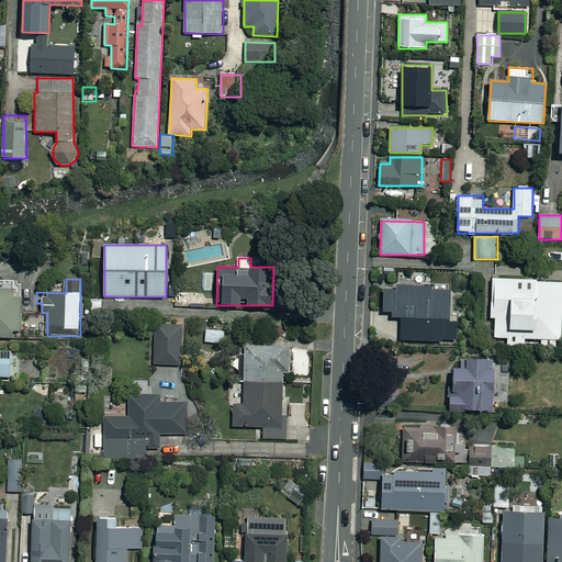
[(528,338),(540,338),(540,351),(555,351),(555,339),(561,339),(561,313),(561,282),(493,279),(491,317),(496,318),(495,337),(508,338),(507,344),(527,345),(528,338)]
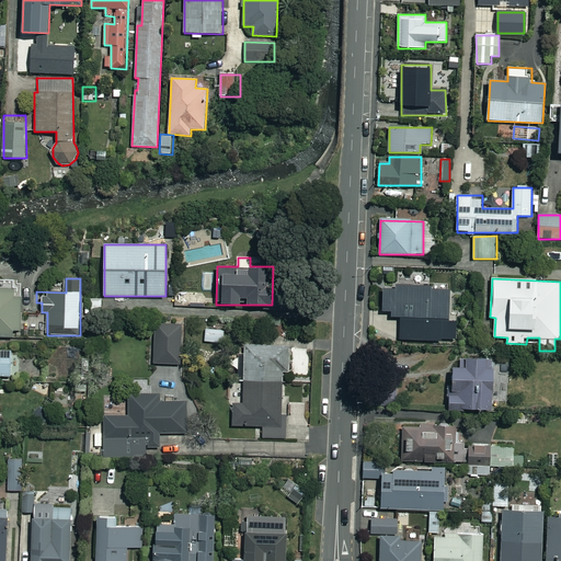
[(395,281),(395,285),(389,285),(389,320),(433,320),(434,340),(459,340),(459,285),(443,285),(443,281),(395,281)]
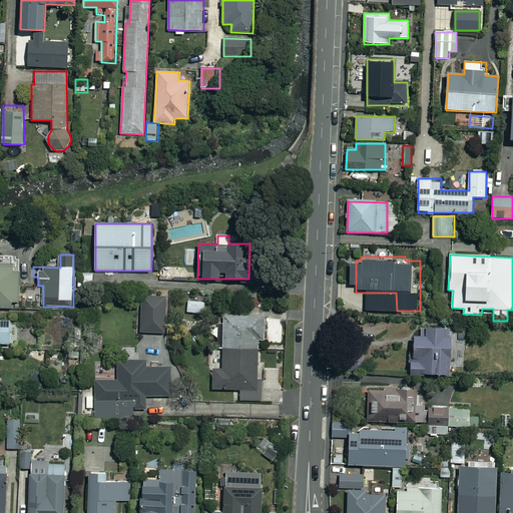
[(0,307),(18,308),(19,265),(0,264),(0,307)]
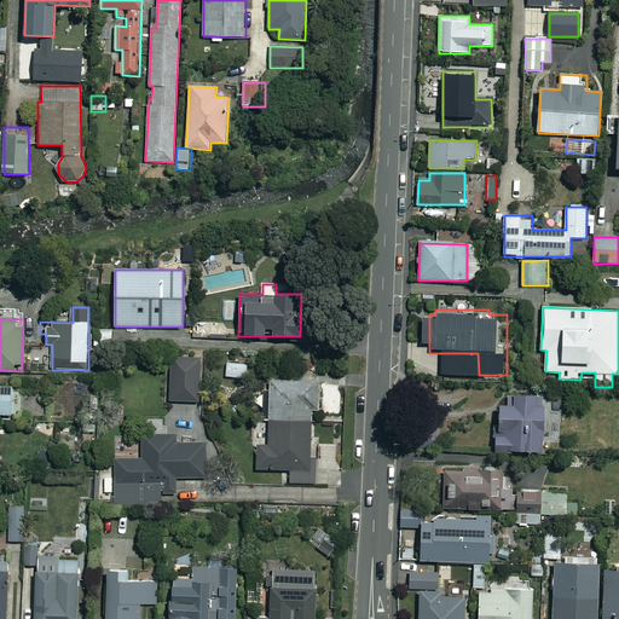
[(198,358),(171,358),(169,401),(198,401),(198,358)]
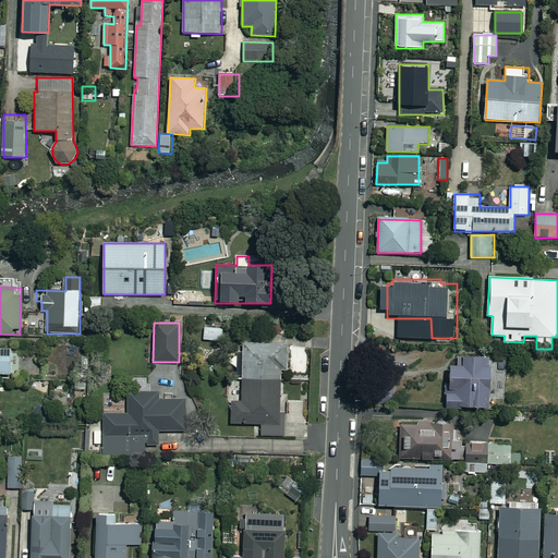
[(425,326),(410,326),(410,335),(425,335),(425,326)]
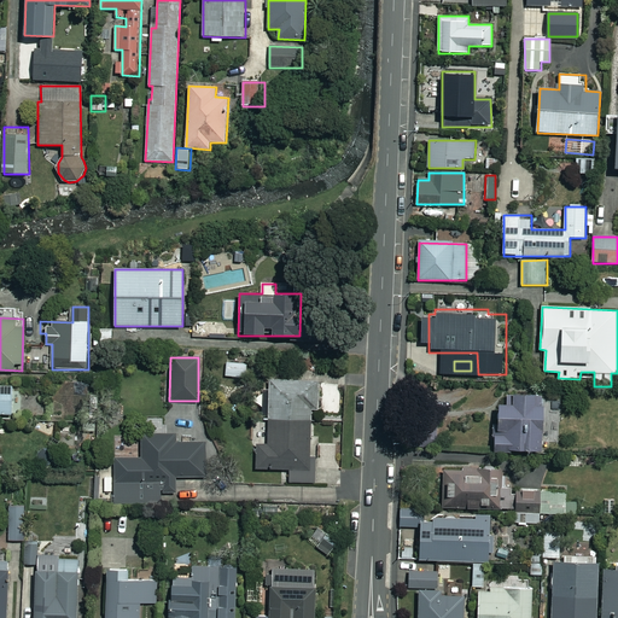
[(248,363),(227,362),(226,382),(246,382),(248,363)]
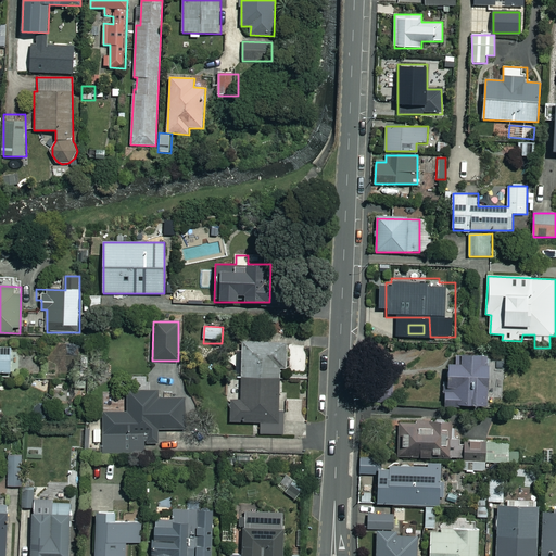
[(287,341),(242,343),(243,350),(236,351),(237,378),(241,378),(242,400),(230,400),(230,422),(261,421),(261,434),(282,433),(279,369),(288,369),(287,341)]
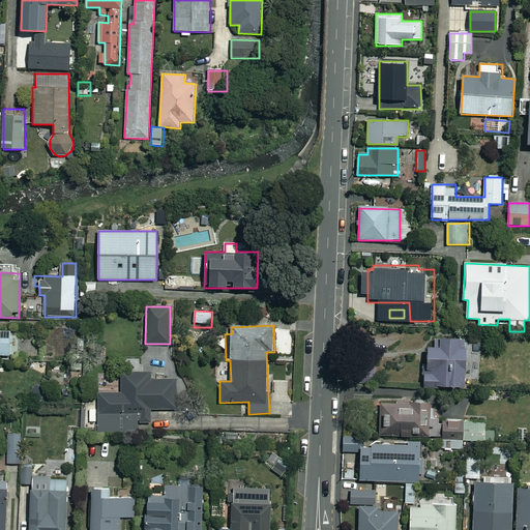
[(78,346),(77,326),(45,328),(46,347),(78,346)]
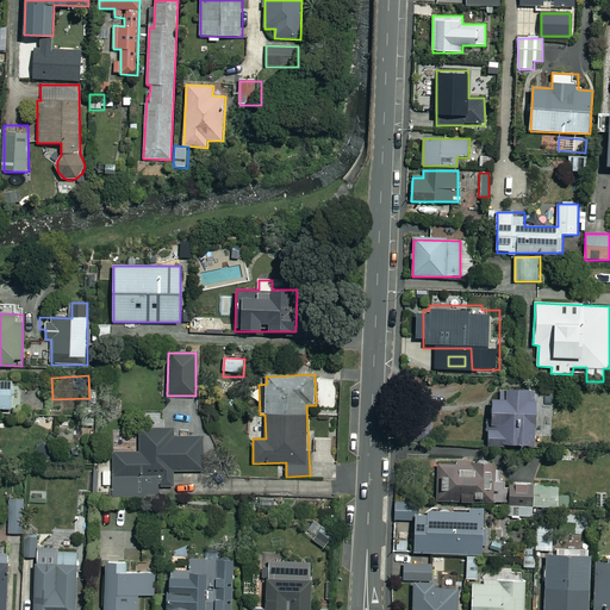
[(534,388),(505,388),(505,399),(492,399),(492,428),(487,428),(489,447),(536,446),(534,388)]
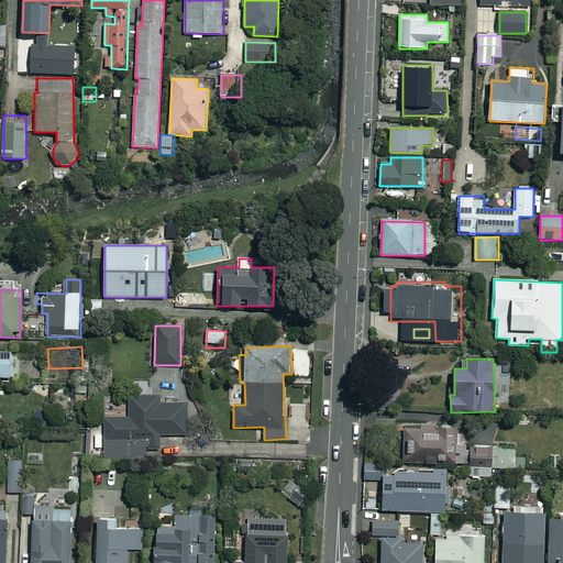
[(0,381),(11,382),(11,360),(0,360),(0,381)]
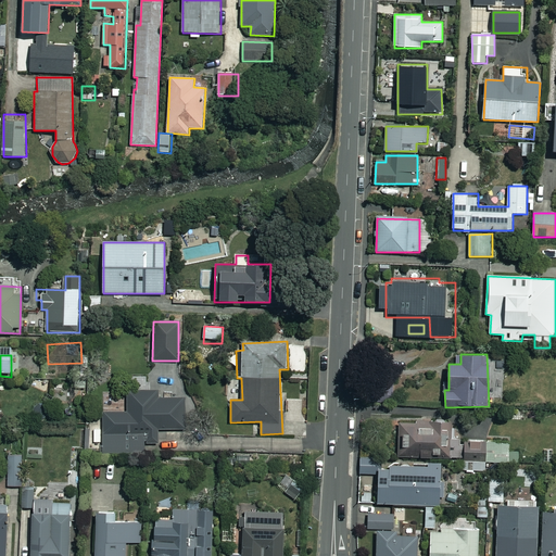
[(160,391),(127,392),(128,413),(103,413),(102,452),(146,453),(146,444),(158,444),(159,429),(186,430),(185,399),(160,399),(160,391)]
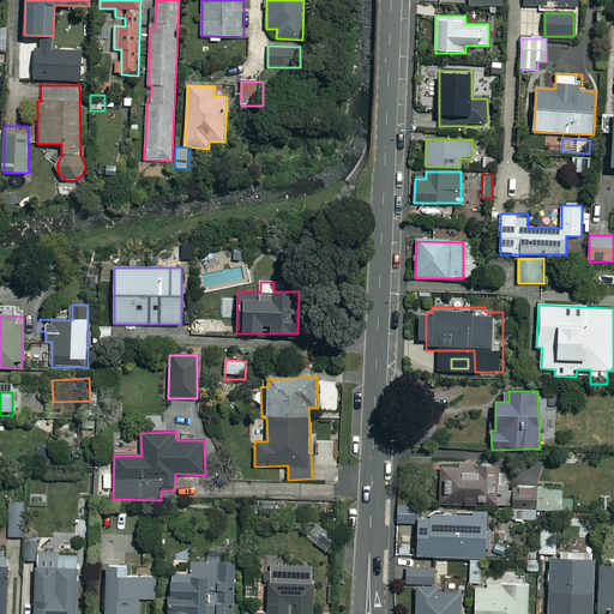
[(487,473),(487,465),(440,467),(440,505),(509,504),(509,488),(498,488),(498,473),(487,473)]
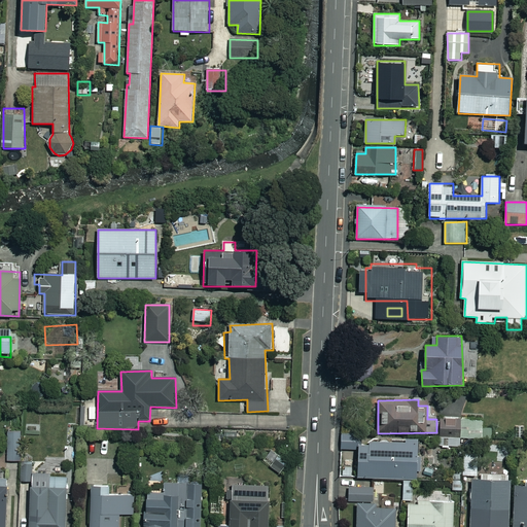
[(445,406),(445,422),(441,422),(441,437),(491,438),(492,426),(482,426),(482,422),(461,422),(461,406),(445,406)]
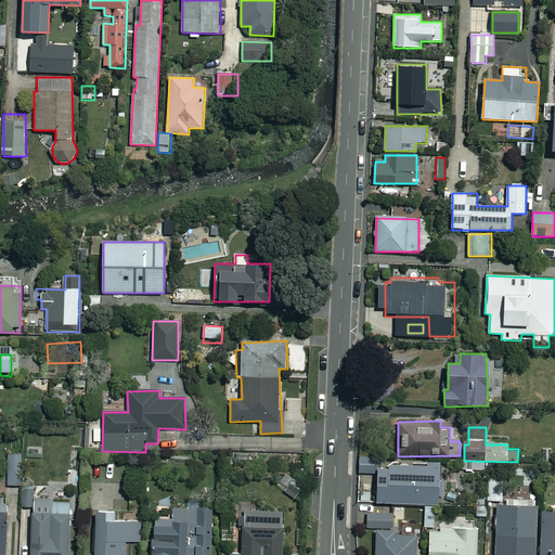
[(23,486),(22,455),(9,455),(9,486),(23,486)]
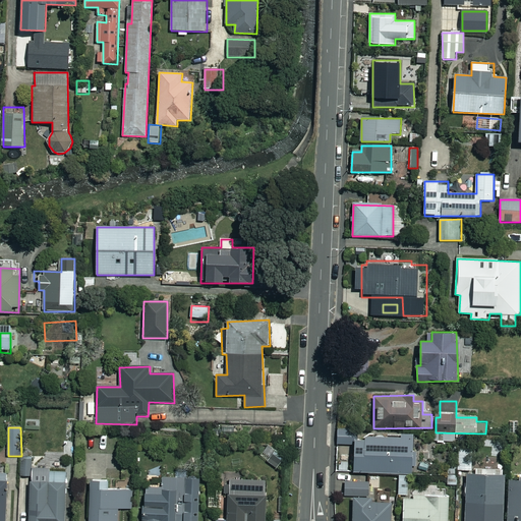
[(337,446),(355,446),(354,473),(413,474),(414,437),(355,436),(355,428),(338,428),(337,446)]
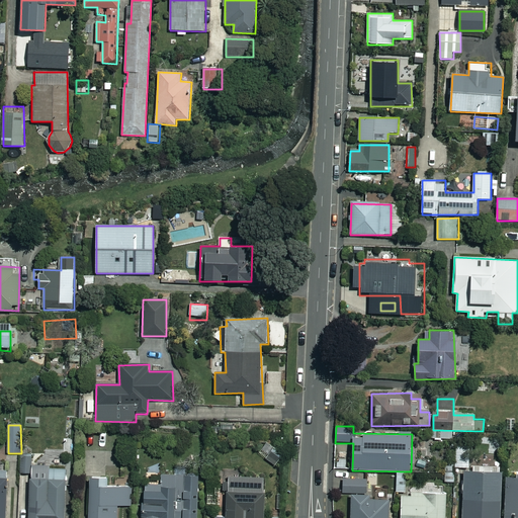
[(35,456),(20,456),(20,472),(35,472),(35,456)]
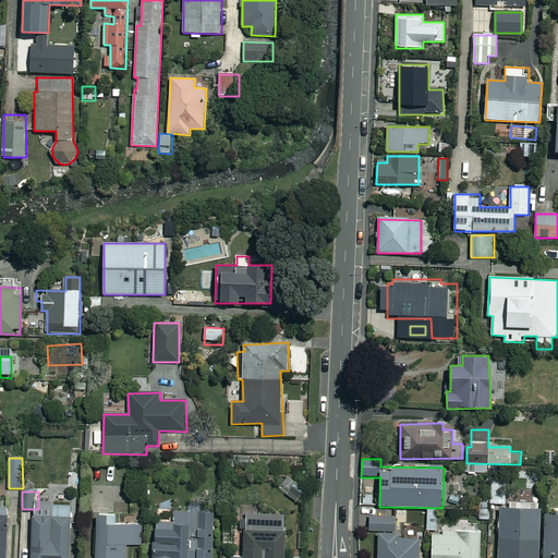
[(506,492),(488,492),(488,502),(505,504),(506,492)]
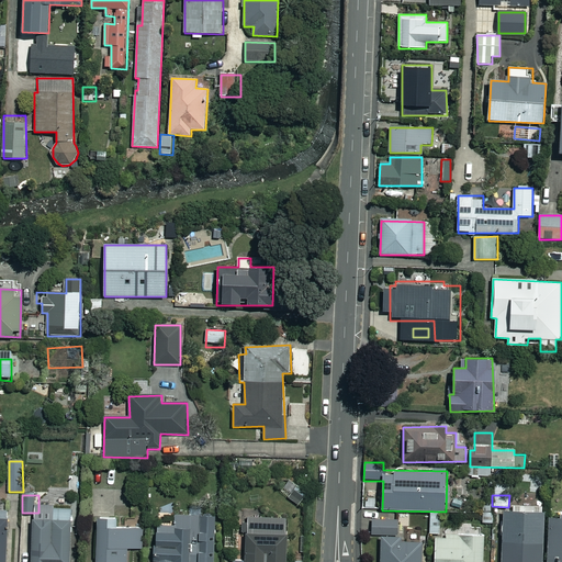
[(491,505),(483,505),(484,524),(492,523),(491,505)]
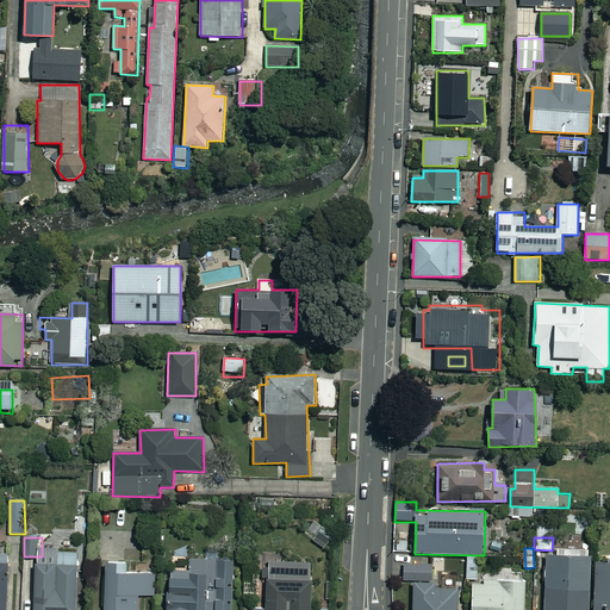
[(76,609),(79,552),(57,551),(57,562),(36,561),(33,609),(76,609)]
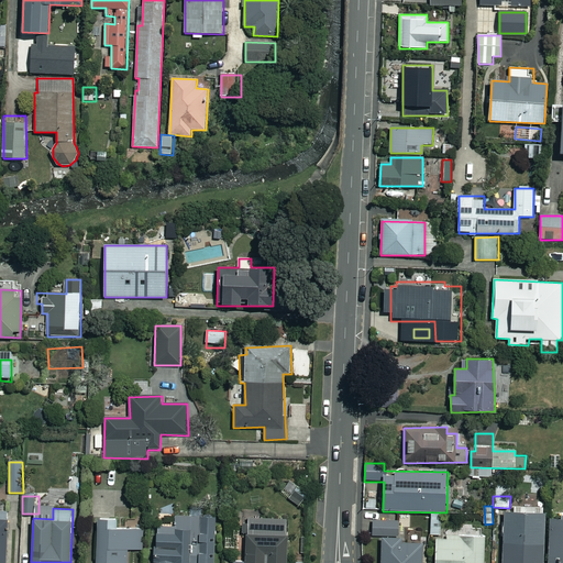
[(544,562),(547,514),(504,511),(501,562),(544,562)]
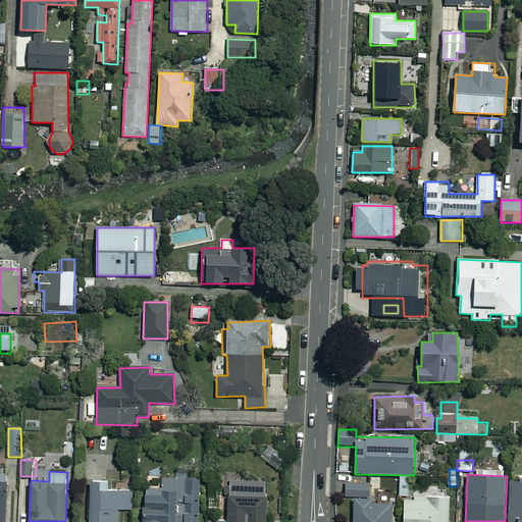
[(407,483),(407,476),(400,476),(400,497),(409,497),(409,483),(407,483)]
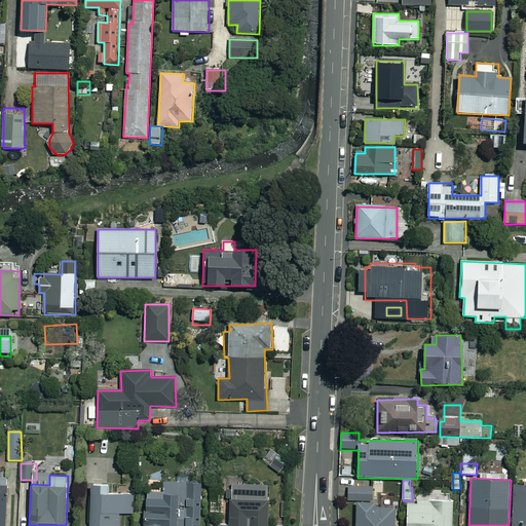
[(200,525),(201,483),(164,482),(164,492),(147,491),(146,525),(156,525),(155,525),(200,525)]
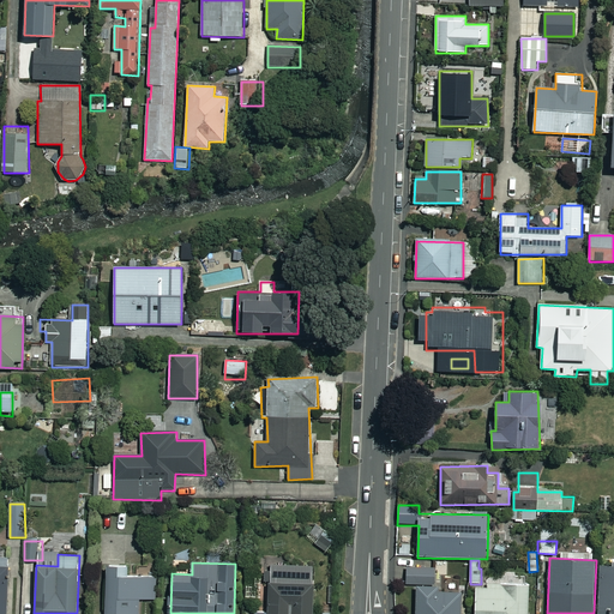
[(613,613),(613,565),(601,565),(599,613),(613,613)]
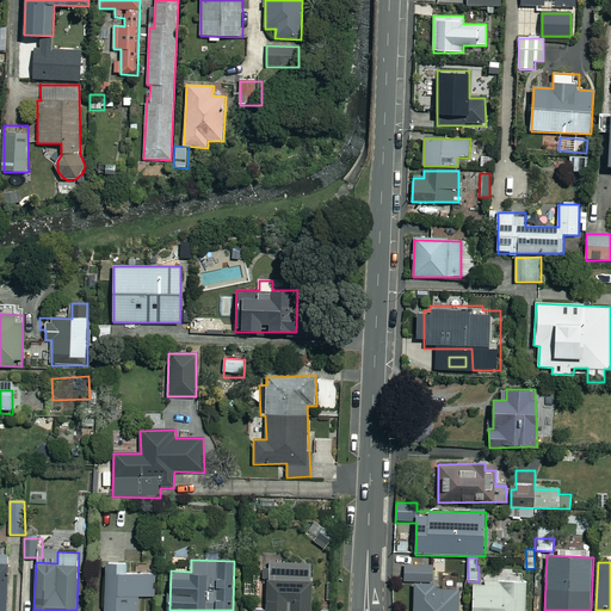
[(127,563),(106,563),(104,610),(137,610),(139,596),(155,597),(155,574),(127,573),(127,563)]
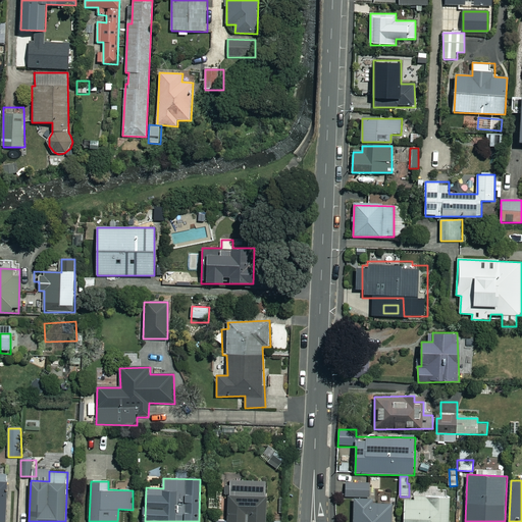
[(368,482),(346,482),(346,497),(368,497),(368,482)]
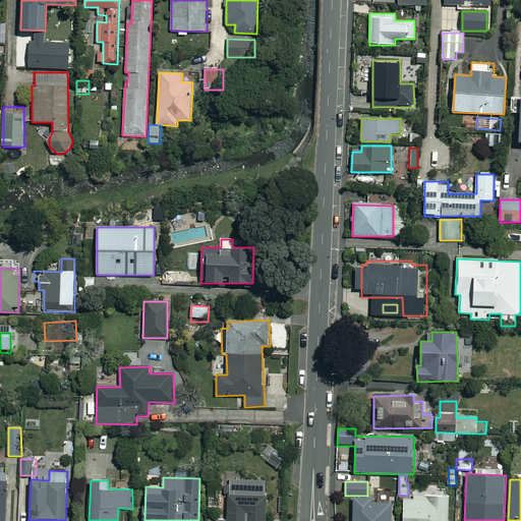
[(265,520),(267,491),(229,490),(228,519),(217,519),(216,520),(265,520)]
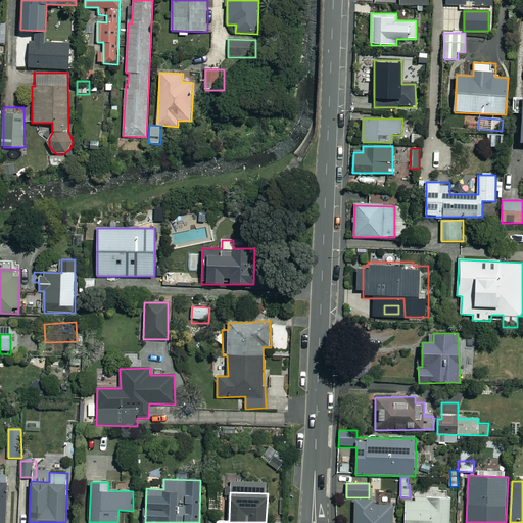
[(415,500),(408,500),(408,505),(405,505),(405,522),(449,522),(449,495),(415,495),(415,500)]
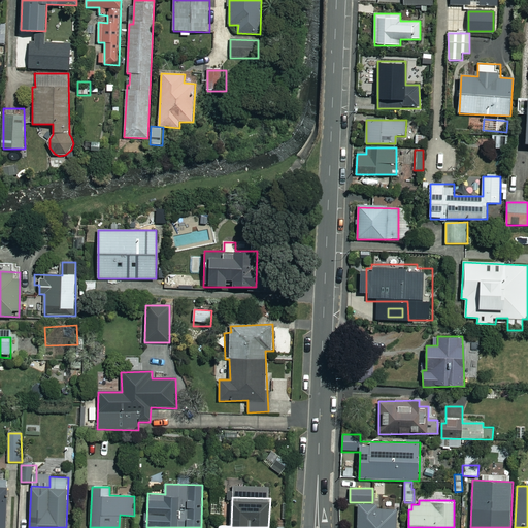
[(395,527),(397,506),(358,505),(357,527),(395,527)]
